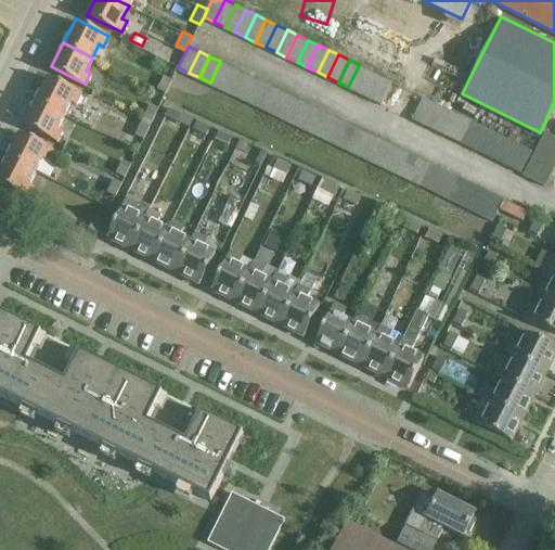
[(210,82),(220,88),(231,66),(220,61),(210,82)]
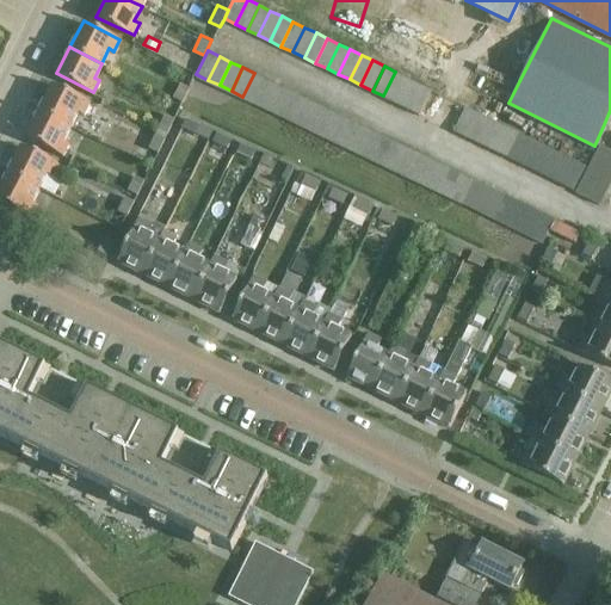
[(383,96),(395,102),(407,76),(395,72),(383,96)]
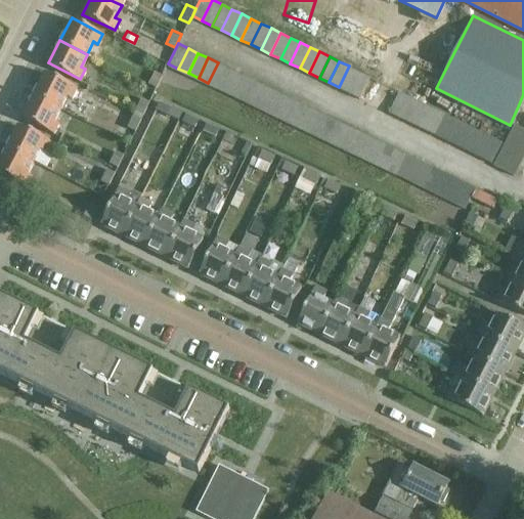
[(208,83),(218,87),(227,68),(218,62),(208,83)]
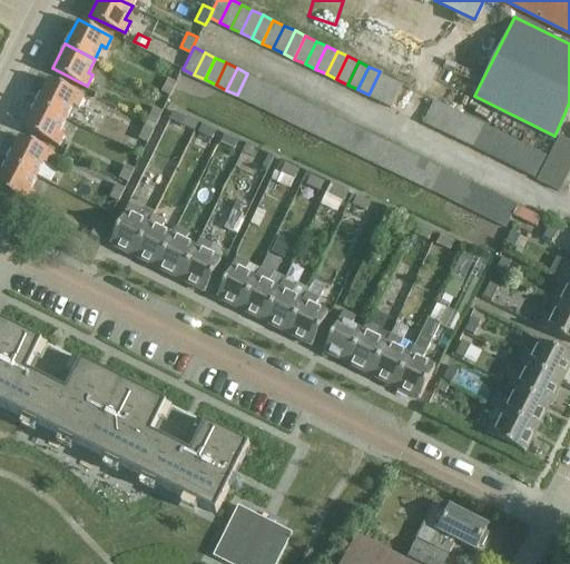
[(369,95),(379,100),(390,77),(380,71),(369,95)]
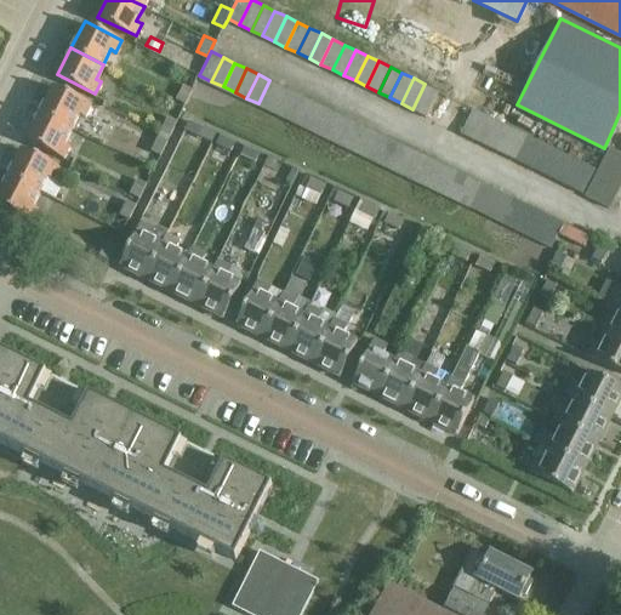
[(261,104),(269,109),(281,85),(269,80),(258,103),(261,104)]
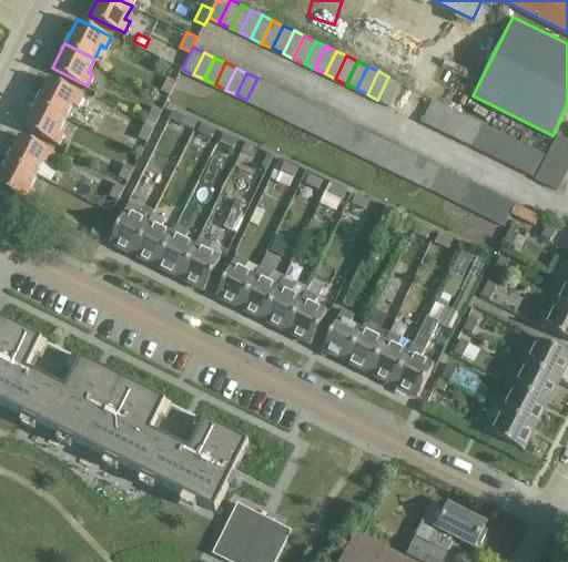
[(168,74),(161,88),(171,92),(178,79),(168,74)]
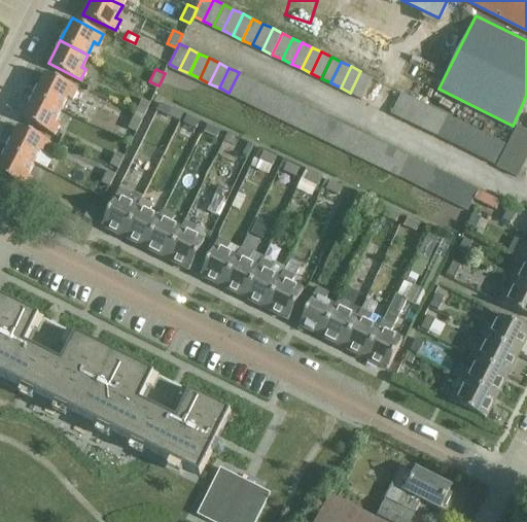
[(44,71),(33,94),(61,107),(67,95),(71,97),(76,88),(44,71)]
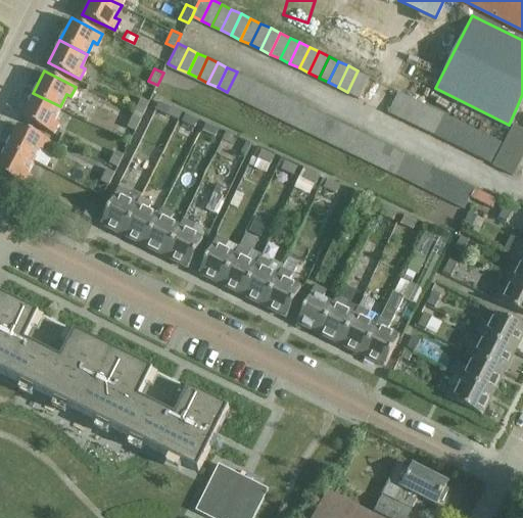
[(368,76),(358,71),(347,92),(358,96),(368,76)]
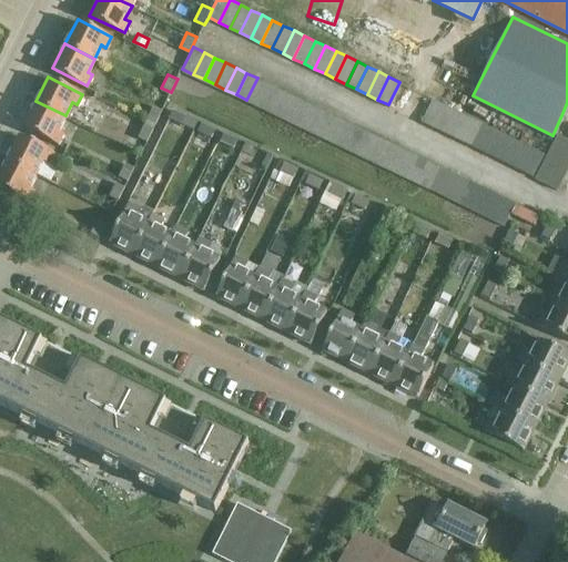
[(246,100),(257,105),(269,83),(257,78),(246,100)]
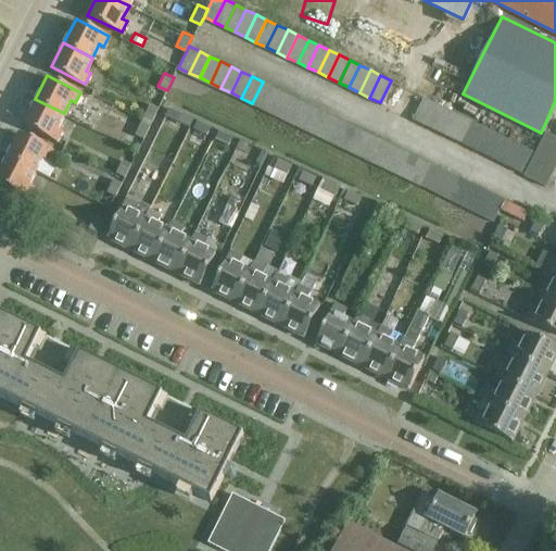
[(263,82),(252,103),(256,105),(263,108),(273,87),(263,82)]
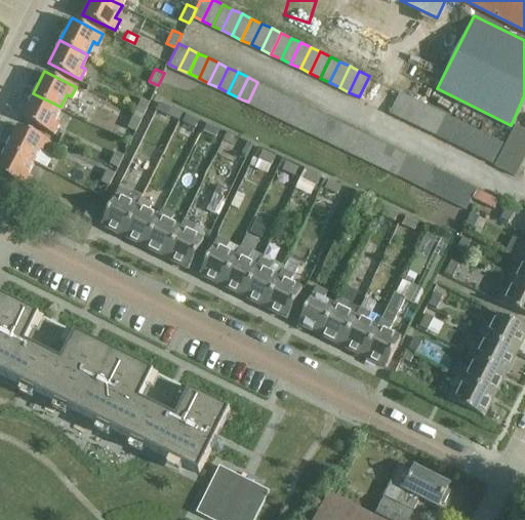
[(248,102),(257,107),(268,86),(257,82),(248,102)]
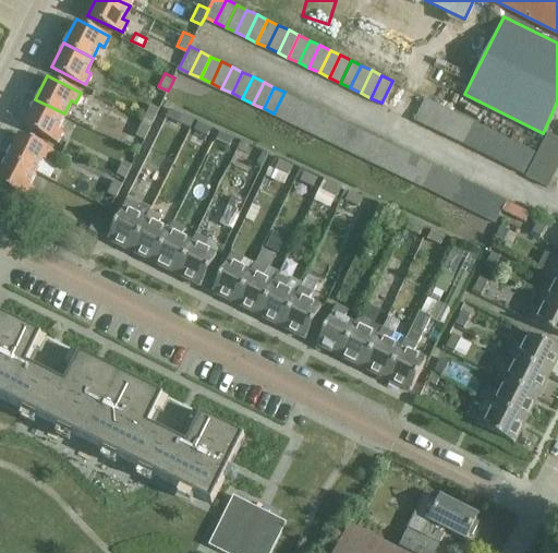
[(274,113),(284,119),(294,97),(284,92),(274,113)]
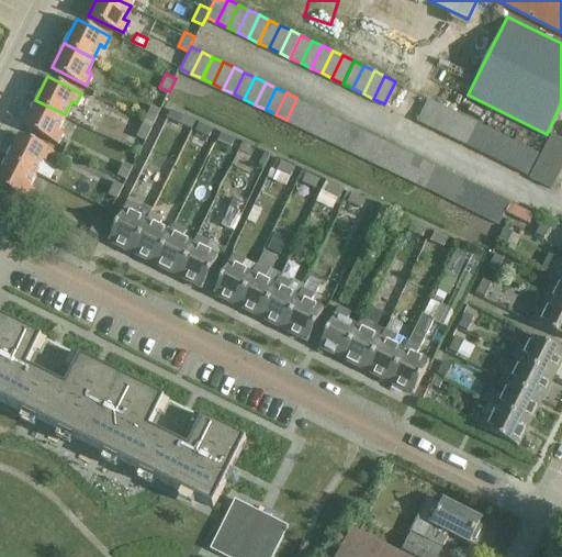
[(415,119),(426,123),(437,101),(426,96),(415,119)]
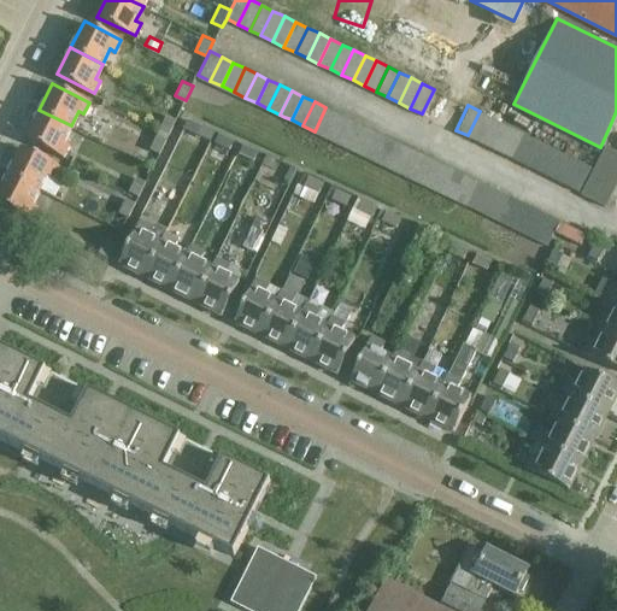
[(236,110),(229,127),(242,133),(253,111),(244,106),(241,112),(236,110)]
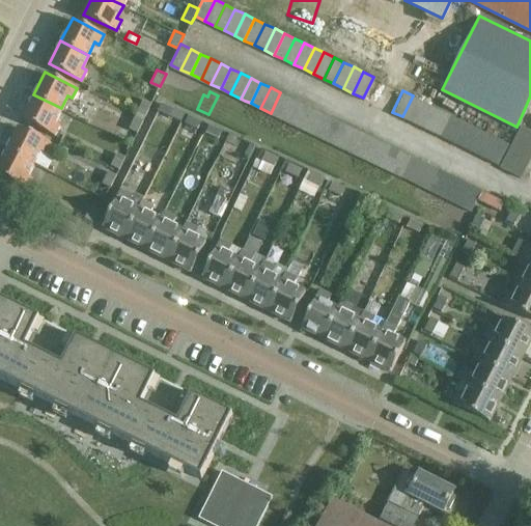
[(271,113),(281,117),(290,98),(280,92),(271,113)]
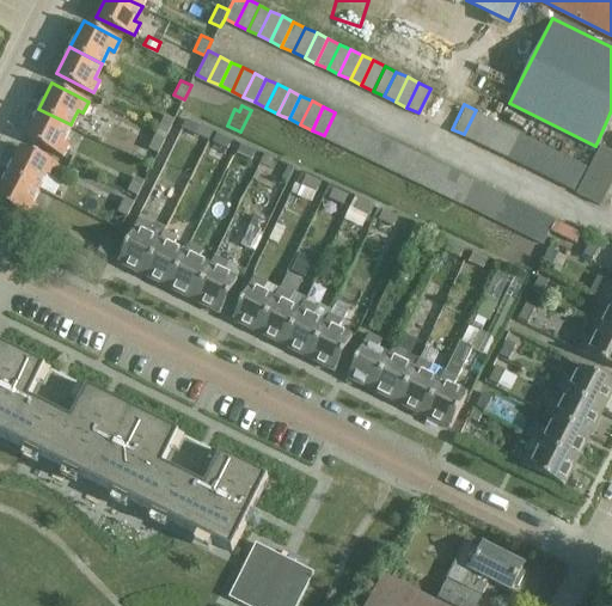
[(71,124),(38,109),(25,135),(62,154),(68,142),(63,140),(71,124)]
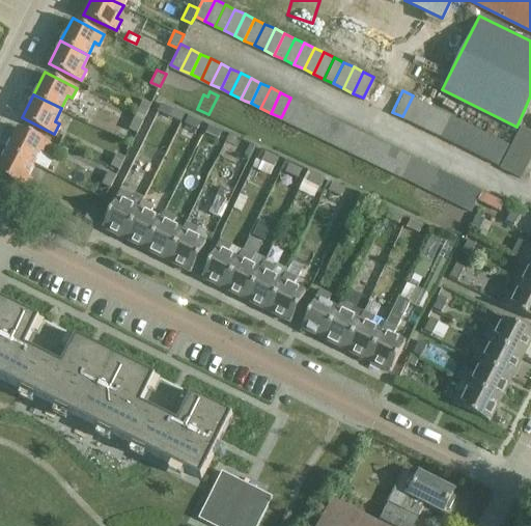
[(413,95),(402,116),(412,121),(422,100),(413,95)]
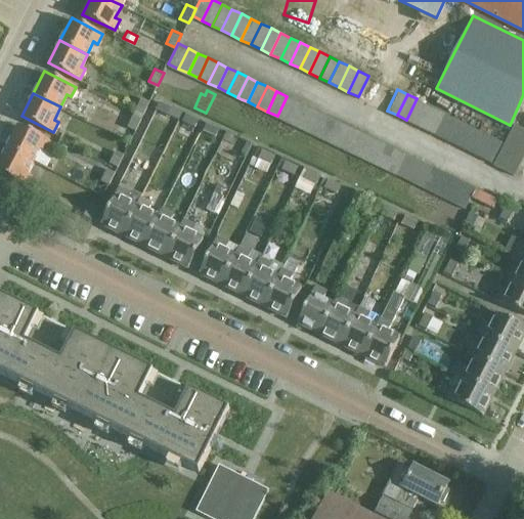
[(135,109),(143,112),(150,99),(142,95),(135,109)]
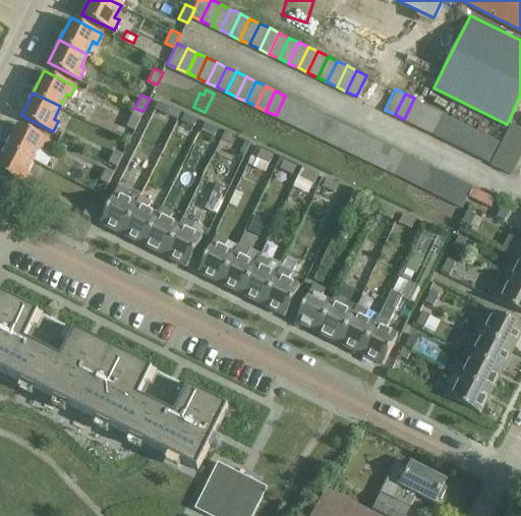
[(276,115),(285,120),(295,100),(285,96),(276,115)]
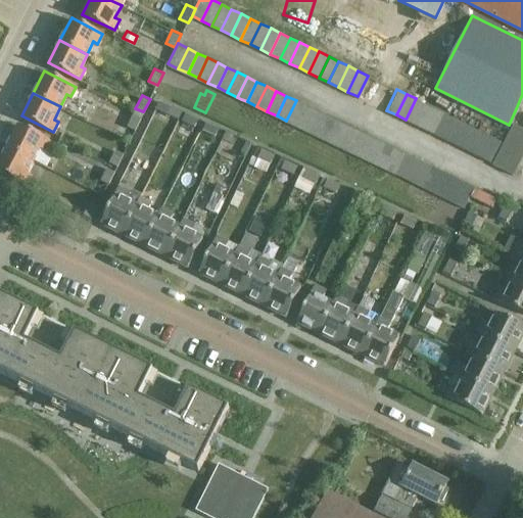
[(406,120),(415,124),(425,103),(416,98),(406,120)]
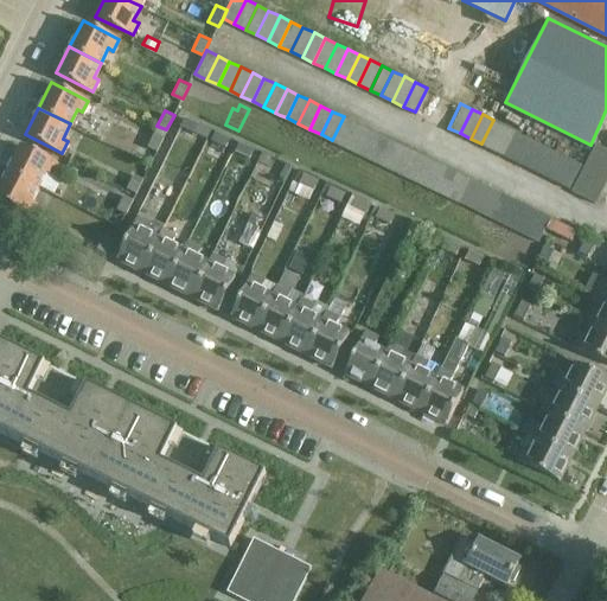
[(332,140),(344,146),(355,122),(344,116),(332,140)]
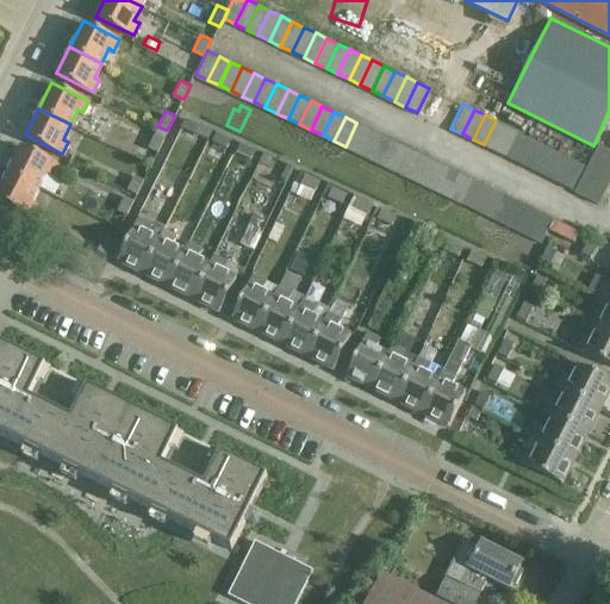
[(213,128),(195,119),(191,131),(209,138),(213,128)]
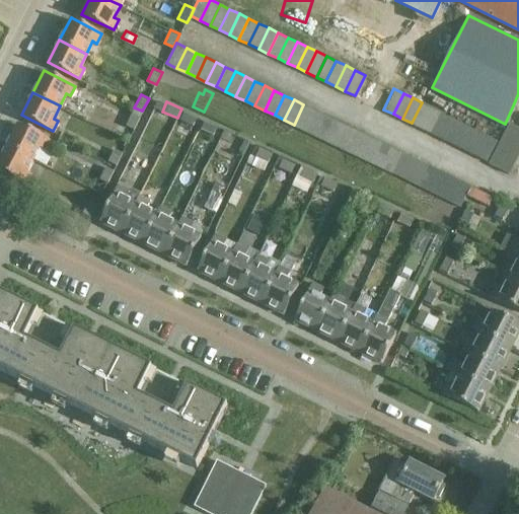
[(412,123),(421,128),(431,106),(422,102),(412,123)]
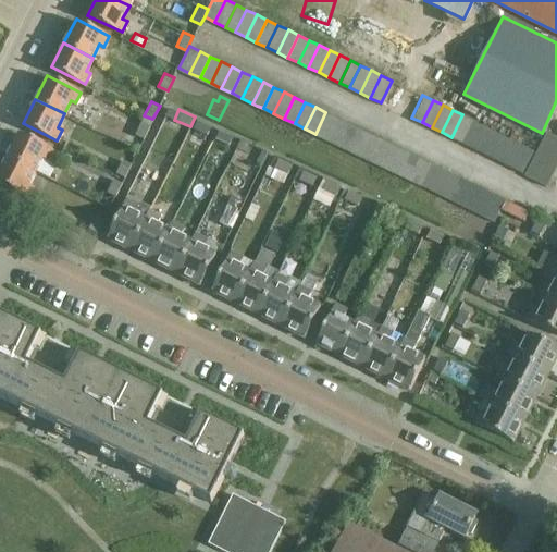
[(325,138),(336,118),(325,112),(316,134),(325,138)]
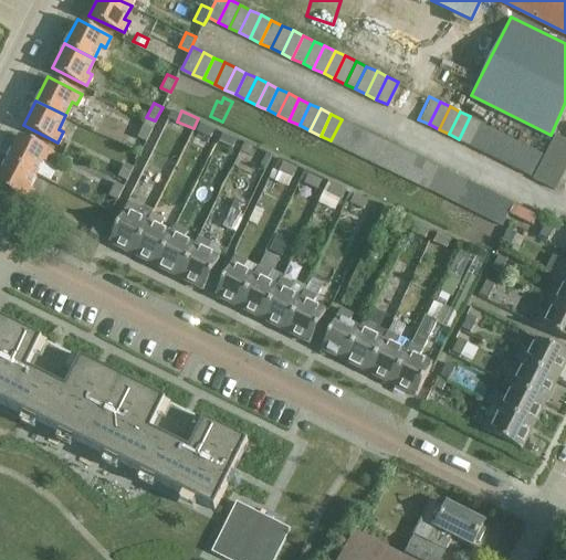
[(470,116),(459,139),(469,144),(480,122),(470,116)]
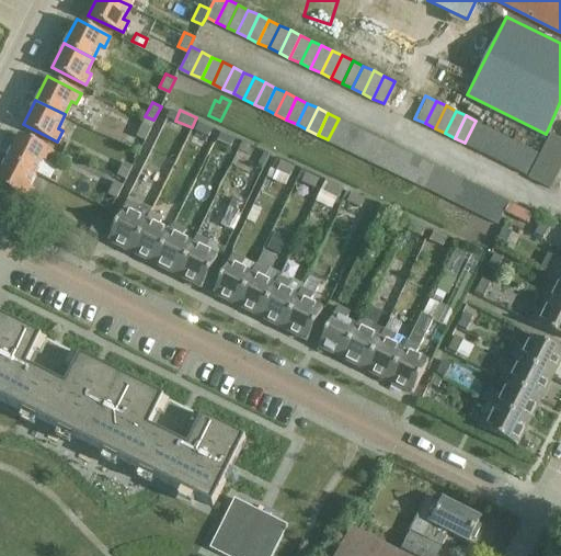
[(328,139),(339,145),(350,123),(339,118),(328,139)]
